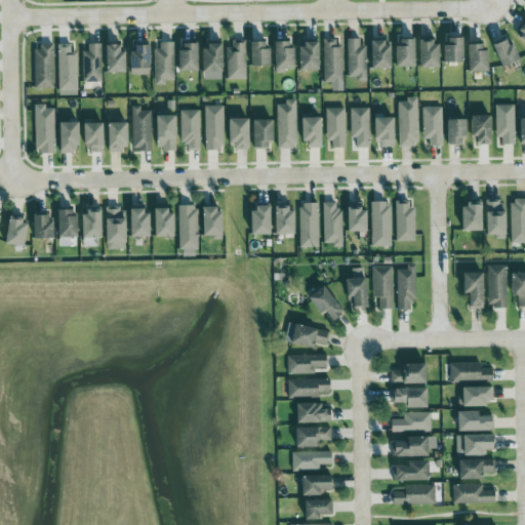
[(444,46),(444,63),(468,62),(467,37),(451,38),(451,45),(444,46)]
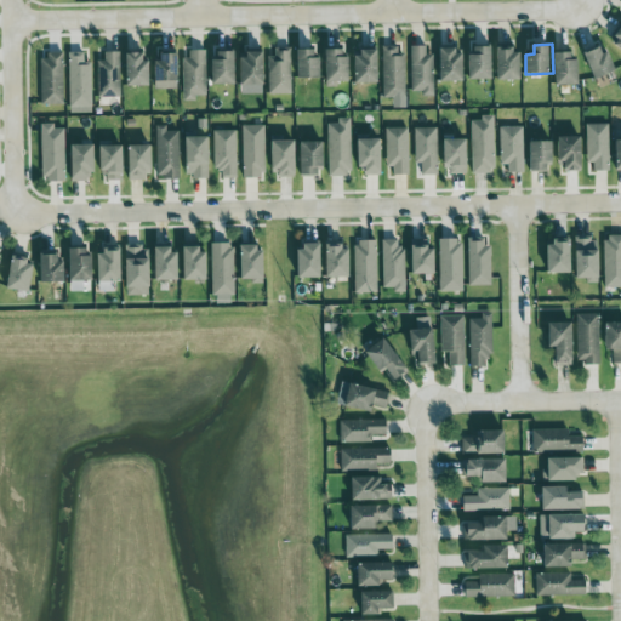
[(405,56),(399,56),(399,46),(382,46),(383,98),(406,97),(405,56)]
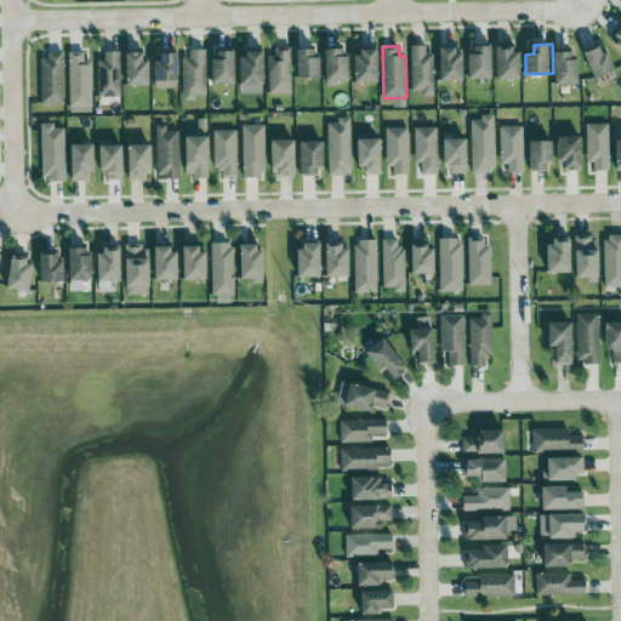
[(433,46),(411,46),(412,91),(423,91),(423,96),(434,96),(433,46)]
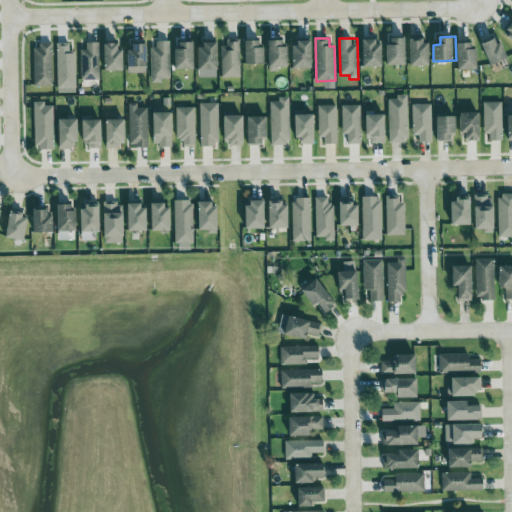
[(408,65),(408,38),(387,38),(387,66),(408,65)]
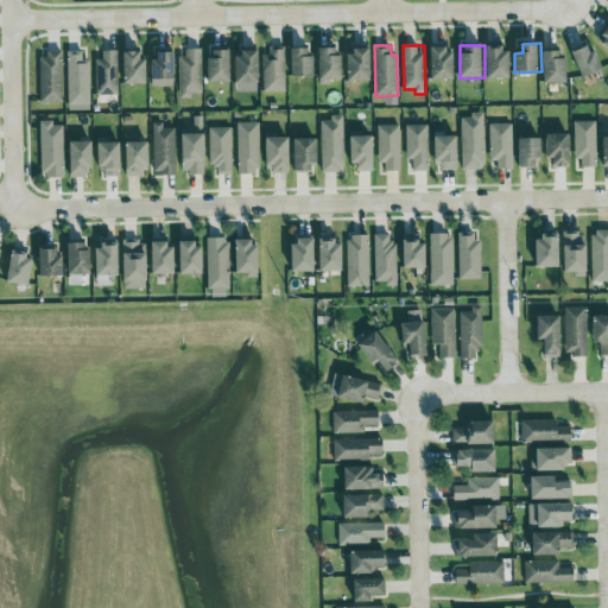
[(596,45),(574,51),(581,77),(603,71),(596,45)]
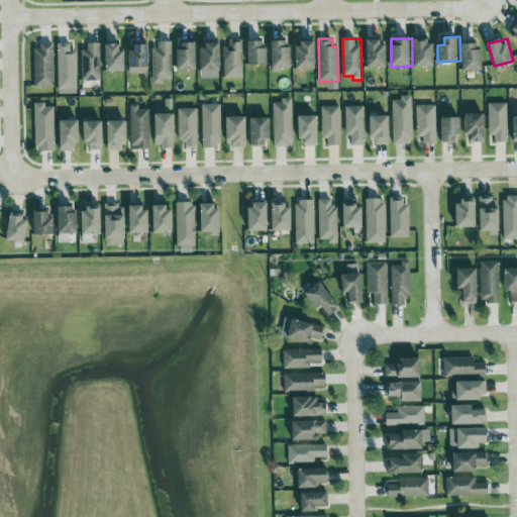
[(223,79),(243,78),(242,39),(229,39),(229,46),(222,46),(223,79)]
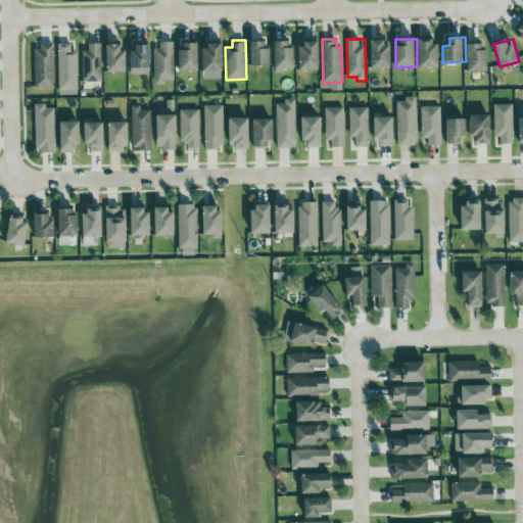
[(440,67),(441,41),(419,40),(418,66),(440,67)]
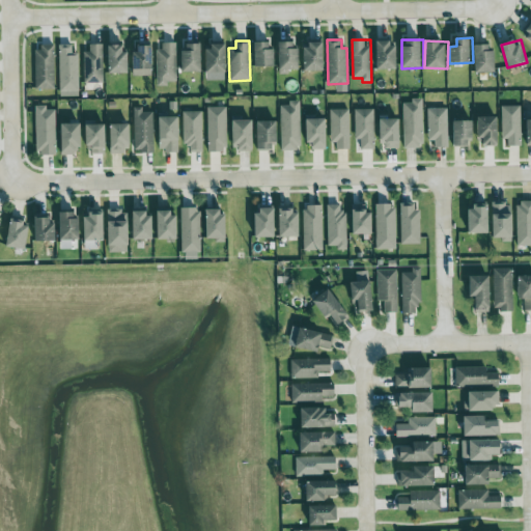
[(274,66),(275,42),(254,42),(253,66),(274,66)]
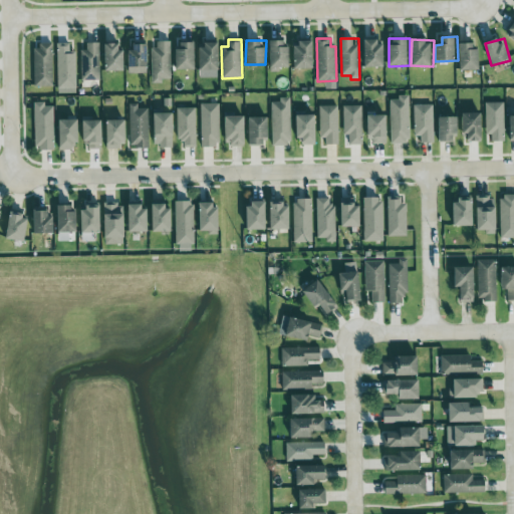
[(290,69),(289,40),(270,40),(270,69),(290,69)]
